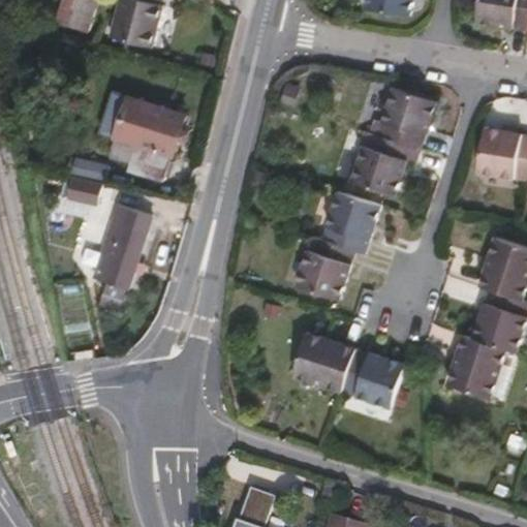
[(83,33),(93,0),(55,0),(49,22),(83,33)]
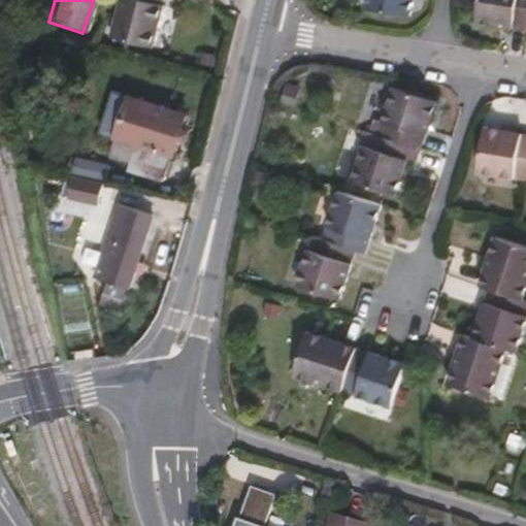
[(145,46),(156,2),(152,1),(152,0),(113,0),(104,36),(145,46)]
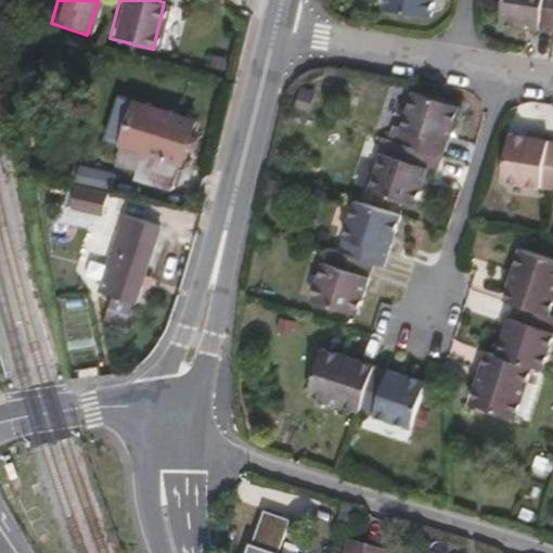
[(428,14),(429,0),(382,0),(382,7),(428,14)]
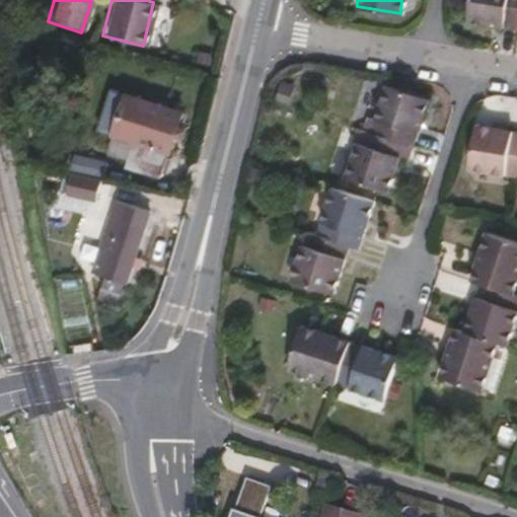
[(516,28),(516,25),(516,0),(469,0),(466,20),(516,28)]
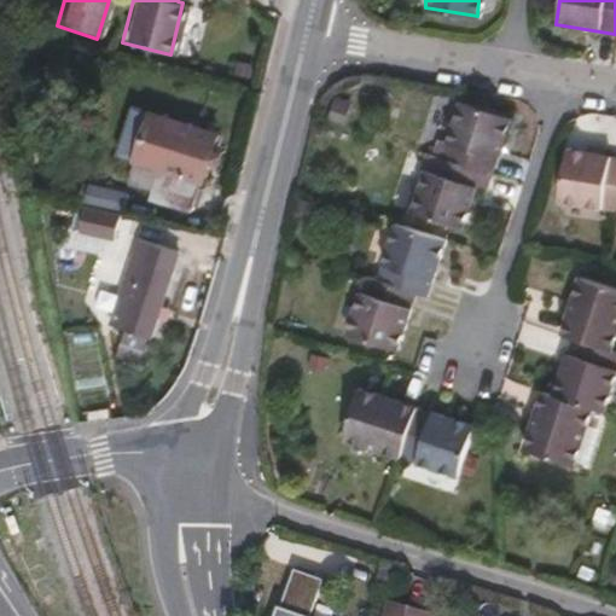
[(488,175),(507,117),(458,100),(439,158),(478,172),(488,175)]
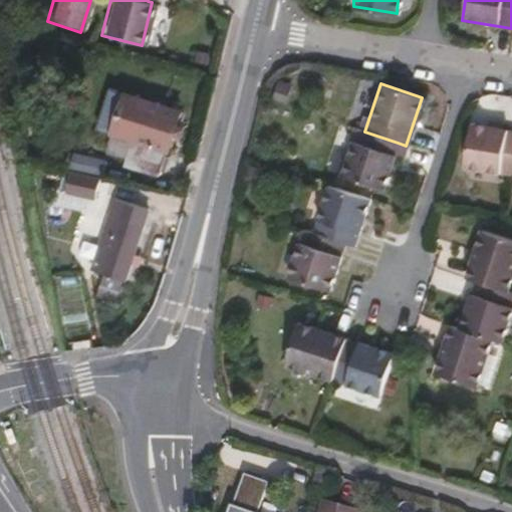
[(158,174),(175,111),(140,101),(136,114),(124,111),(120,126),(132,130),(122,165),(158,174)]
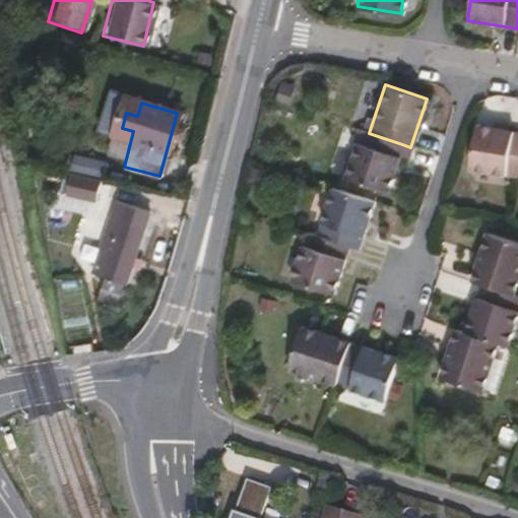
[(517,167),(517,165),(517,132),(473,125),(465,168),(516,177),(517,167)]
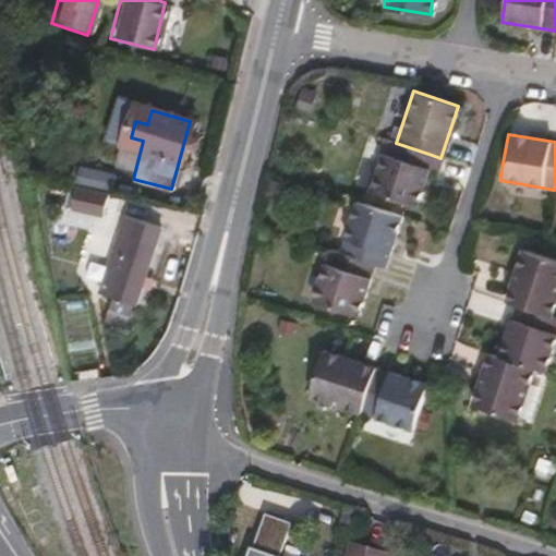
[(414,206),(432,155),(396,143),(386,140),(370,192),(414,206)]
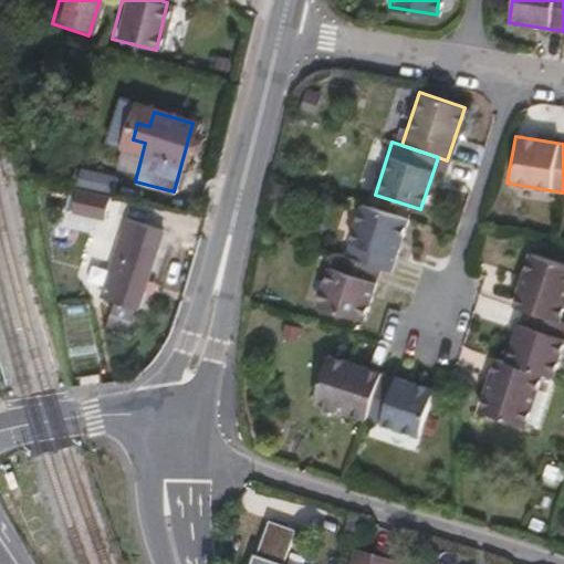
[(102,190),(105,175),(71,166),(68,181),(102,190)]
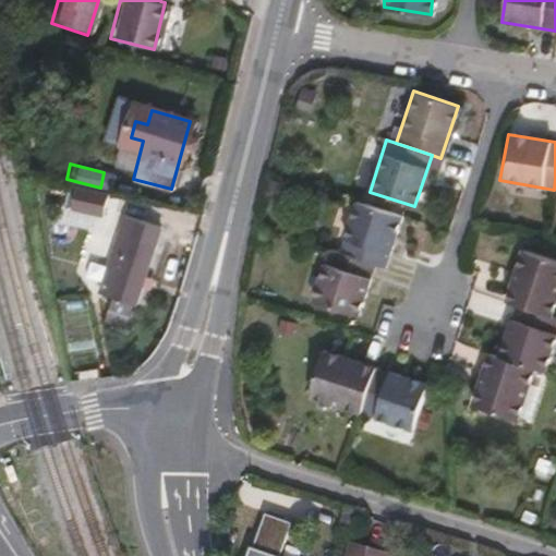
[(93,207),(96,193),(70,186),(65,201),(93,207)]
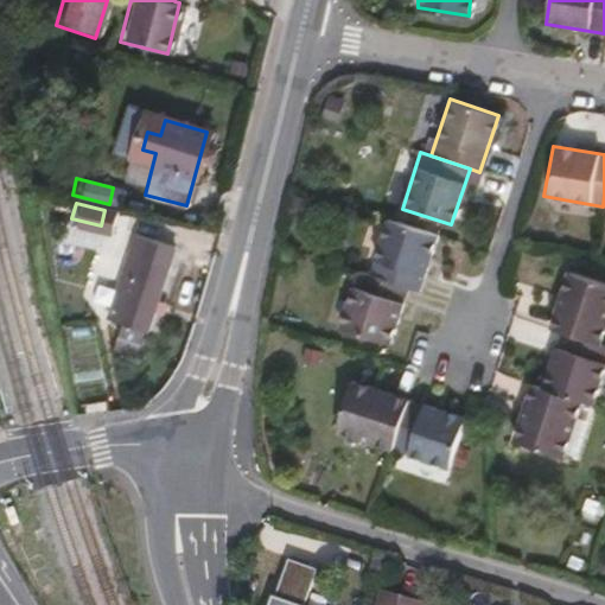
[(416,292),(435,235),(387,220),(368,276),(406,288),(416,292)]
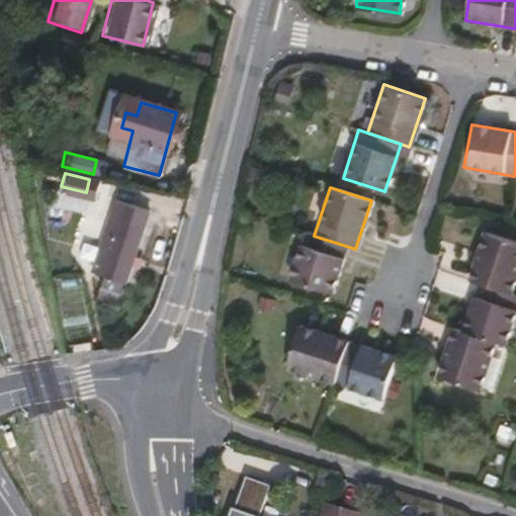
[(104,236),(109,218),(98,215),(93,233),(104,236)]
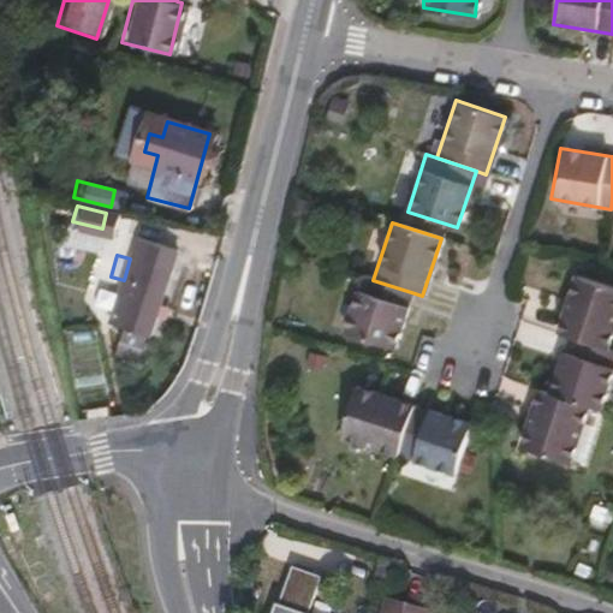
[(137,332),(155,265),(130,259),(124,280),(111,277),(105,299),(117,304),(112,326),(137,332)]
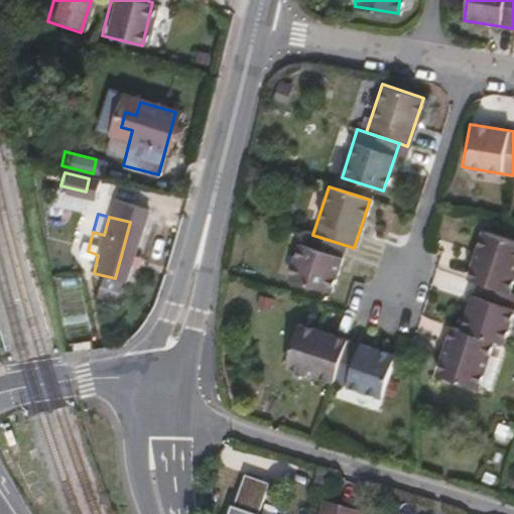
[(329,292),(345,245),(312,235),(303,232),(287,279),(329,292)]
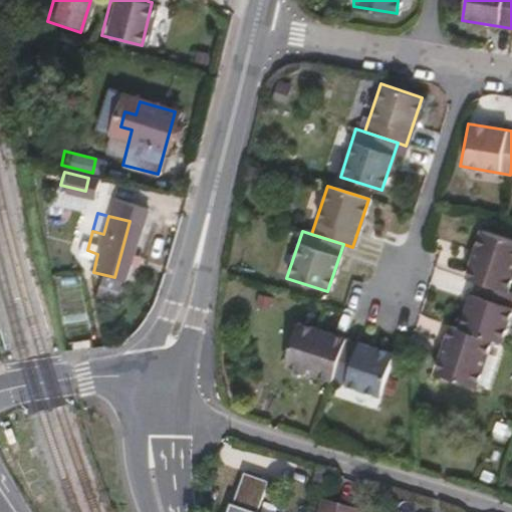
[(505,293),(511,271),(511,241),(479,231),(463,279),(473,283),(505,293)]
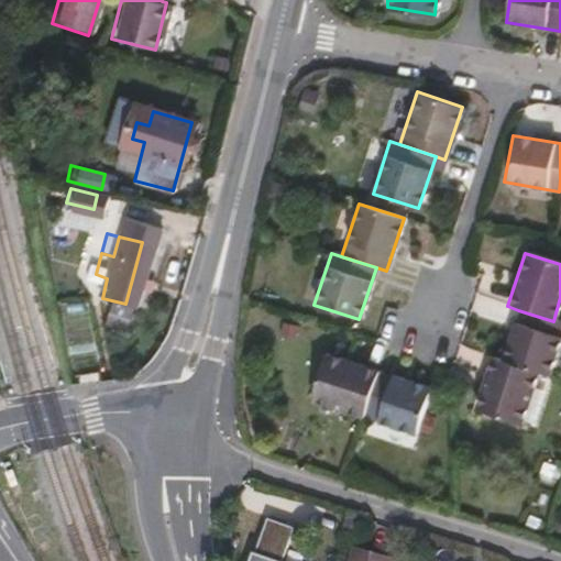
[(102,298),(107,278),(96,274),(90,295),(102,298)]
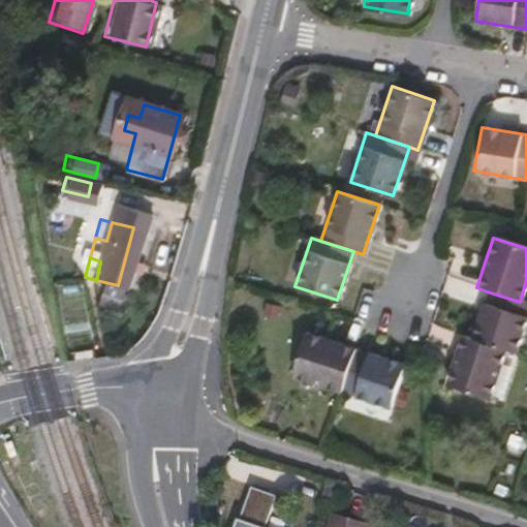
[(514,353),(526,313),(526,303),(520,302),(487,291),(471,340),(504,350),(514,353)]
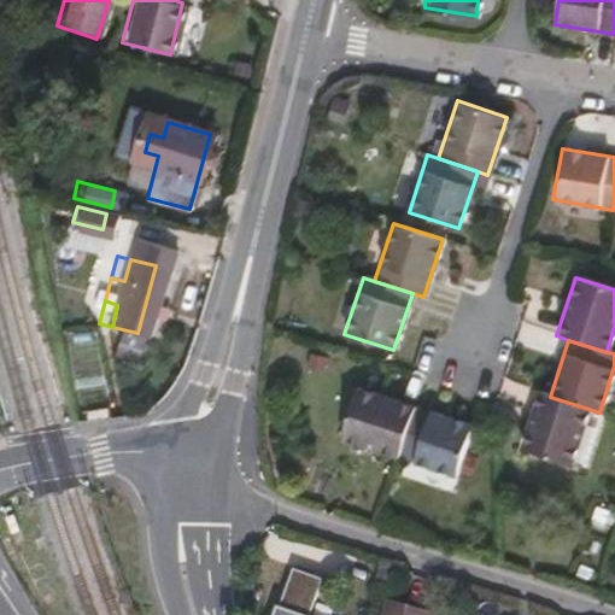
[(397,458),(413,409),(355,390),(338,439),(397,458)]
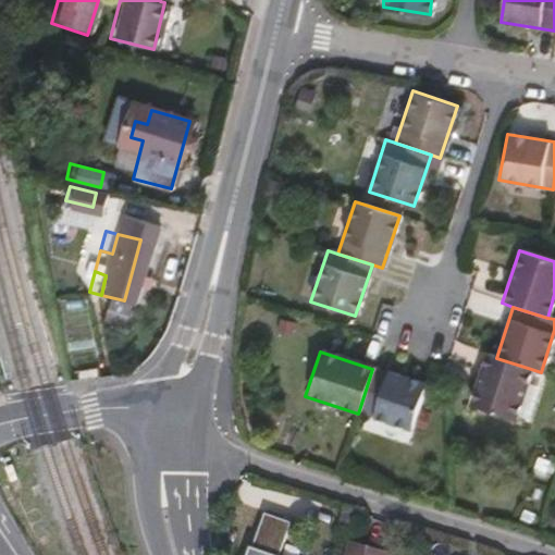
[(514,421),(531,369),(496,358),(486,355),(469,406),(514,421)]
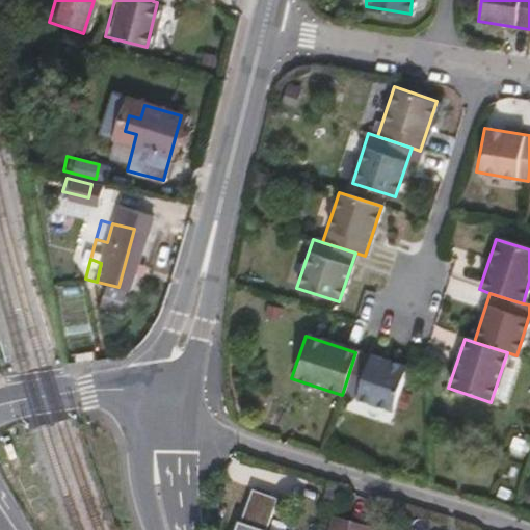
[(390,411),(403,369),(355,352),(342,395),(390,411)]
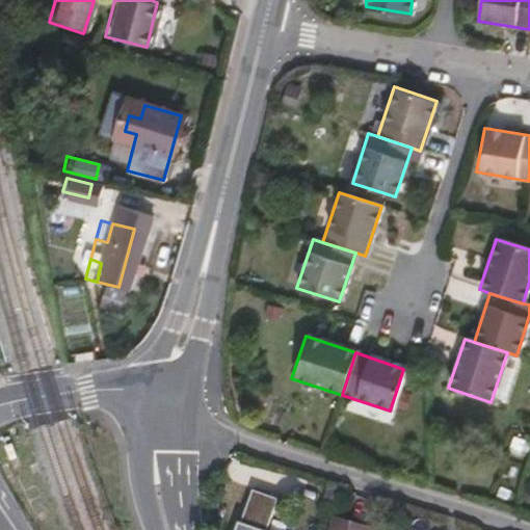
[(361,529),(327,518),(323,529),(361,529)]
